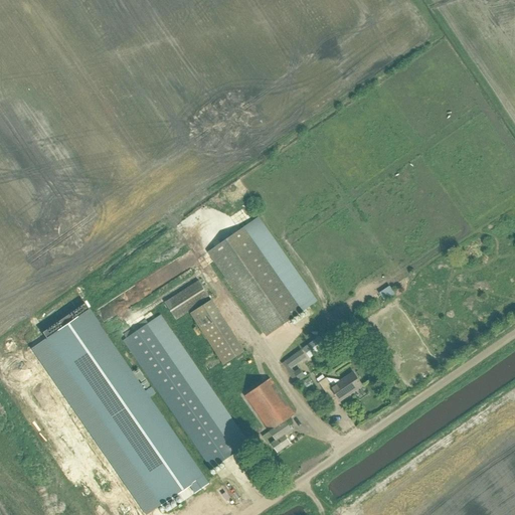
[(316,301),(258,217),(245,225),(208,251),(267,335),(304,309),(316,301)]
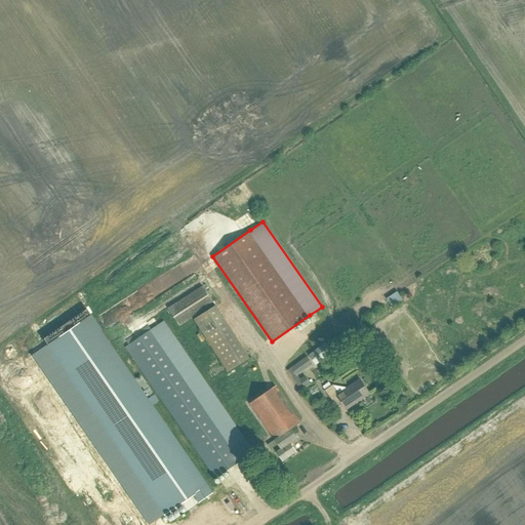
[(179,325),(214,304),(203,286),(168,308),(179,325)]
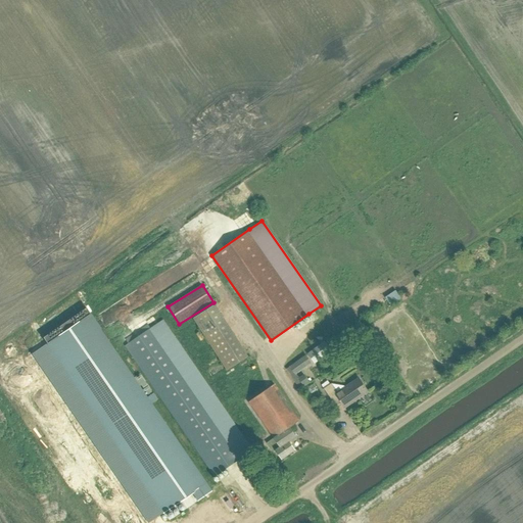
[(247,358),(214,304),(193,319),(226,371),(247,358)]
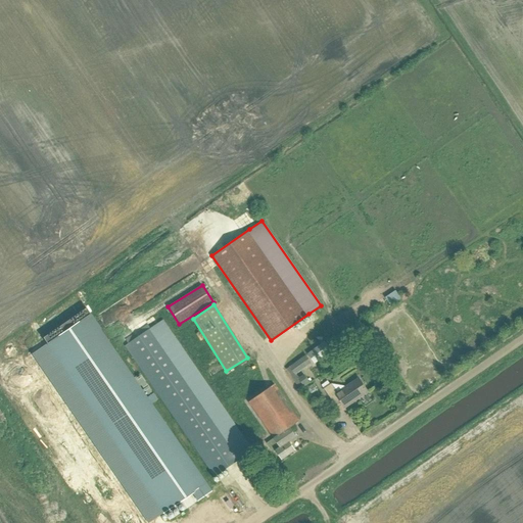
[(85,308),(43,338),(163,513),(192,492),(198,501),(211,491),(85,308)]
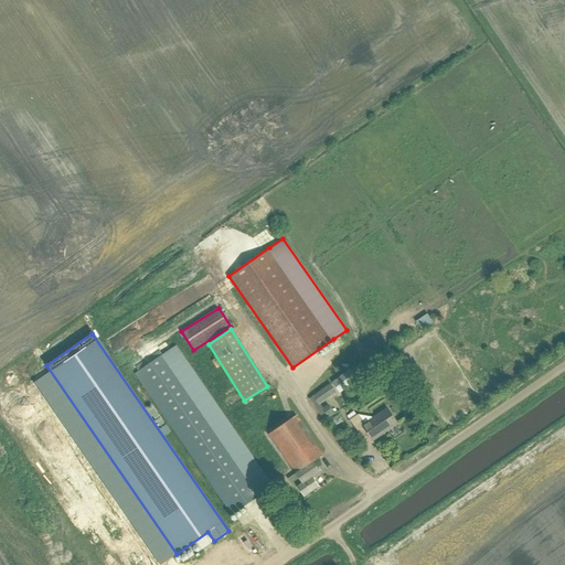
[(43,345),(48,355),(67,347),(62,337),(43,345)]
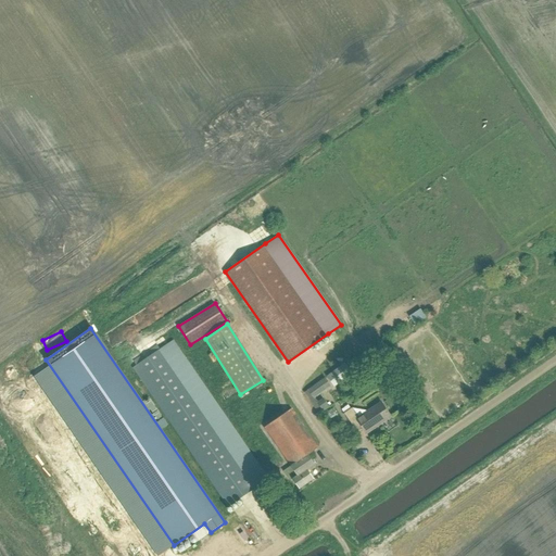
[(172,340),(162,346),(134,366),(172,421),(229,505),(258,485),(267,479),(172,340)]
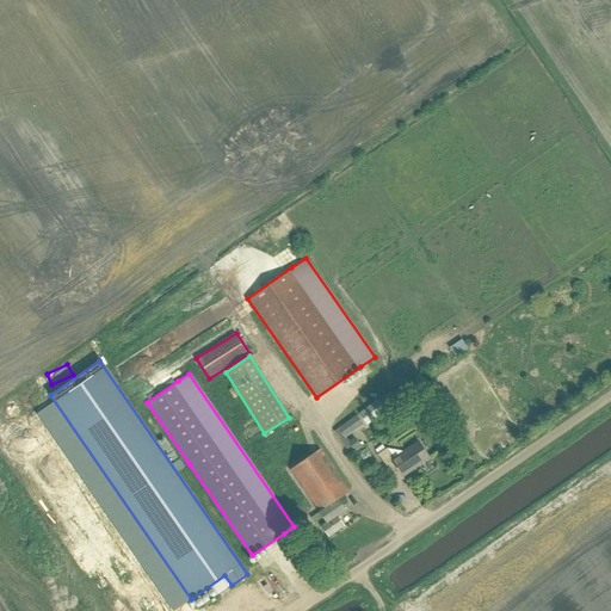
[(350,440),(346,436),(364,424),(358,414),(334,431),(351,454),(362,446),(356,437),(350,440)]
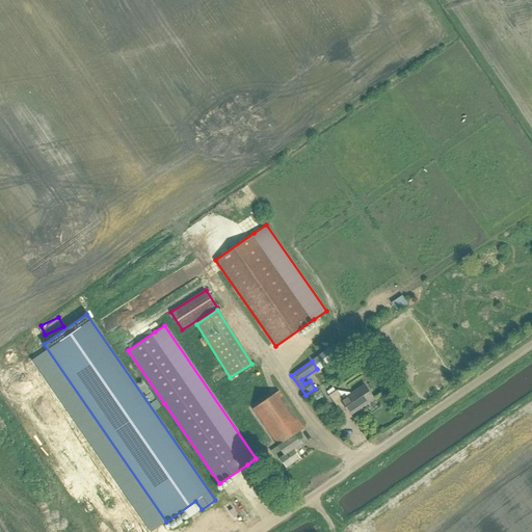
[(137,531),(24,367),(8,377),(5,371),(0,374),(0,456),(51,531),(137,531)]
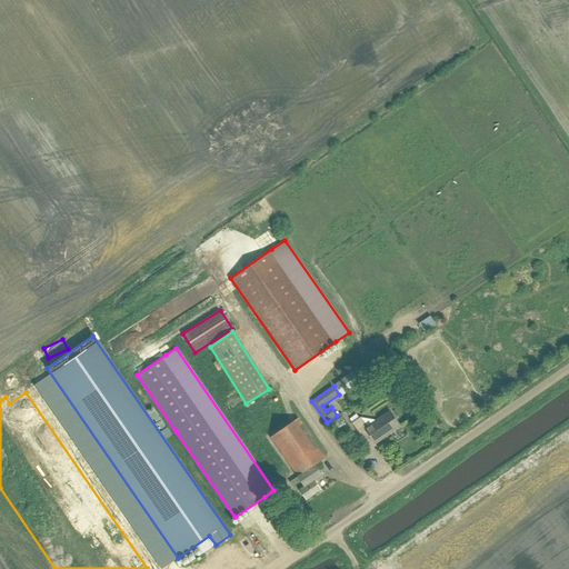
[(376,442),(400,426),(390,411),(368,427),(361,417),(352,422),(365,440),(371,436),(376,442)]
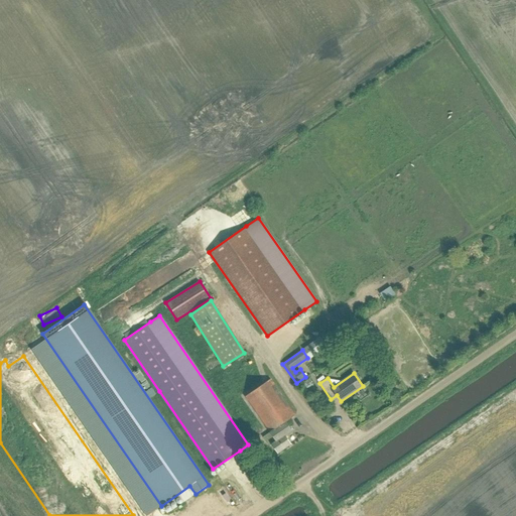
[(292,430),(286,421),(295,414),(270,379),(246,396),(270,431),(273,430),(279,438),(272,443),(278,452),(291,443),(285,434),(292,430)]
